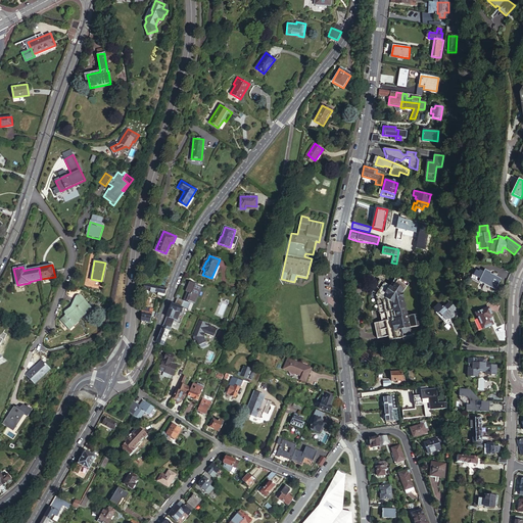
[(485,268),(479,278),(490,284),(489,285),(494,289),(501,279),(489,272),(490,271),(485,268)]
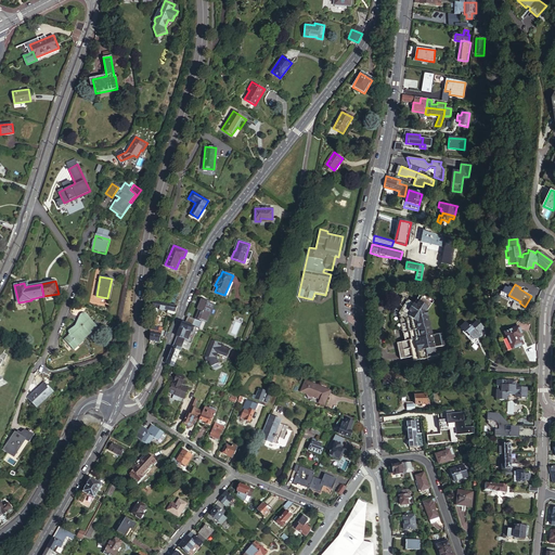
[(404,340),(401,341),(402,349),(410,348),(412,356),(429,352),(430,357),(436,356),(435,347),(443,346),(441,334),(433,336),(427,309),(428,309),(433,304),(421,296),(417,300),(415,305),(412,302),(408,308),(399,302),(395,308),(400,312),(399,312),(404,340)]
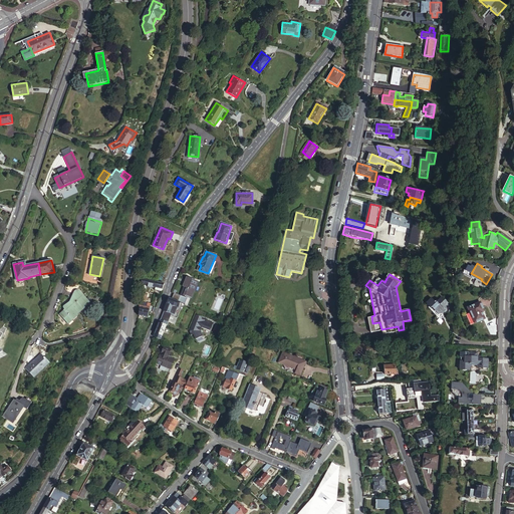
[(373,275),(369,280),(377,285),(381,280),(373,275)]
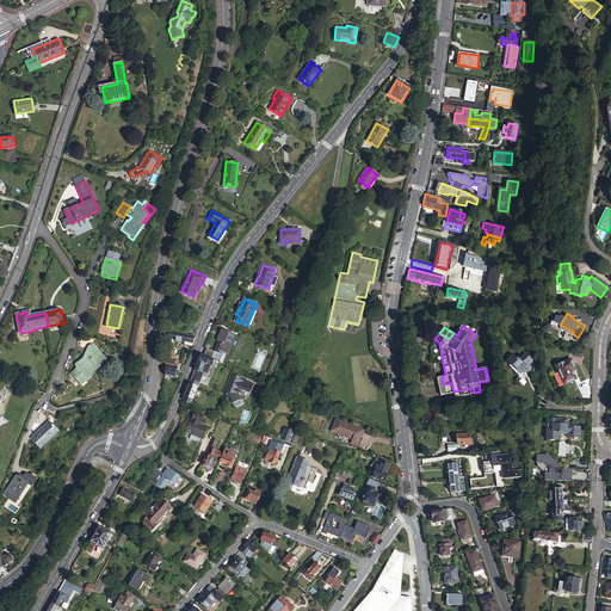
[(223,349),(230,352),(236,335),(223,331),(220,340),(221,340),(218,347),(223,349)]
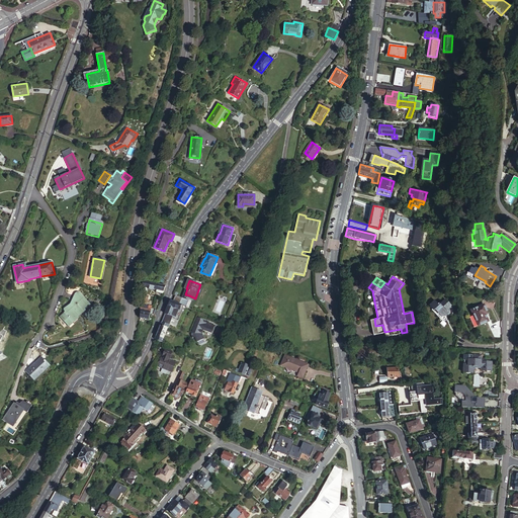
[(71,307),(61,316),(69,327),(74,322),(72,321),(90,305),(81,294),(80,294),(78,292),(77,292),(76,292),(76,293),(75,293),(69,305),(71,307)]
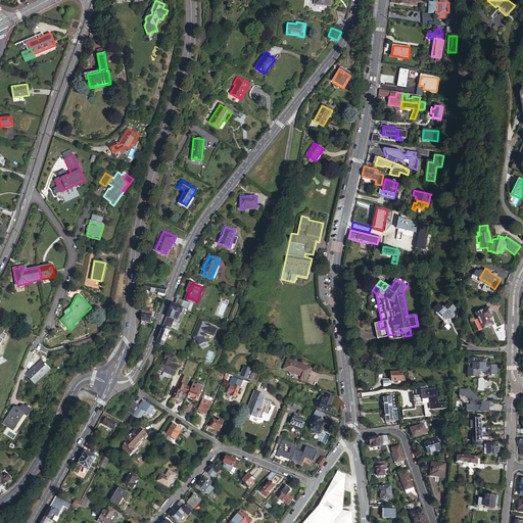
[(179,299),(177,304),(182,307),(183,307),(185,301),(179,299)]
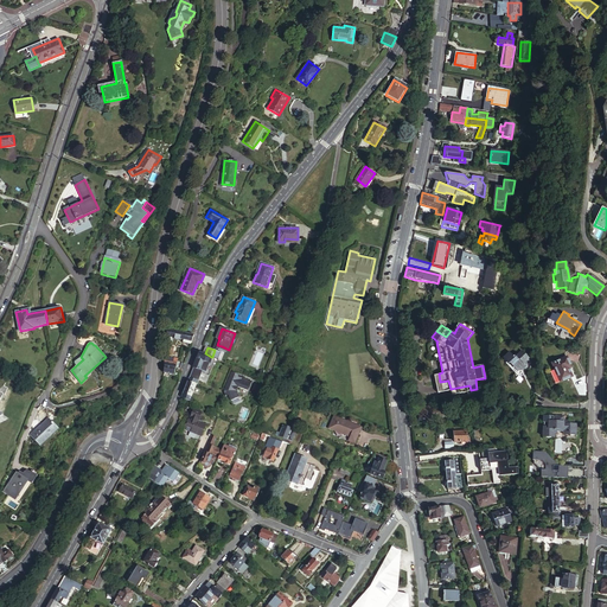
[(509,351),(503,357),(508,363),(509,362),(517,370),(523,369),(528,364),(524,362),(529,357),(522,350),(515,357),(509,351)]
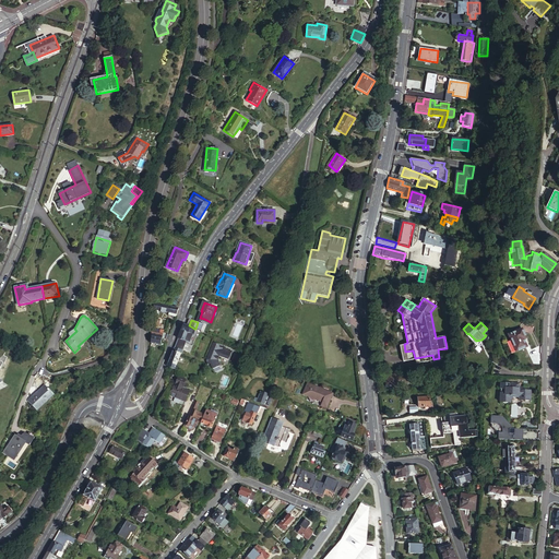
[(185,324),(178,337),(190,343),(195,329),(194,329),(189,325),(186,324),(185,324)]
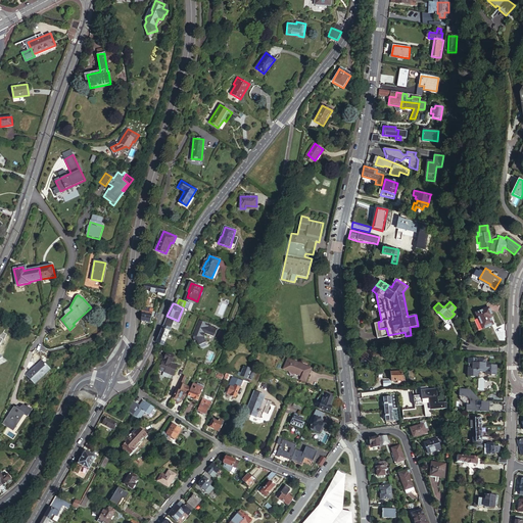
[(476,314),(483,329),(492,324),(489,317),(492,316),(488,307),(476,314)]
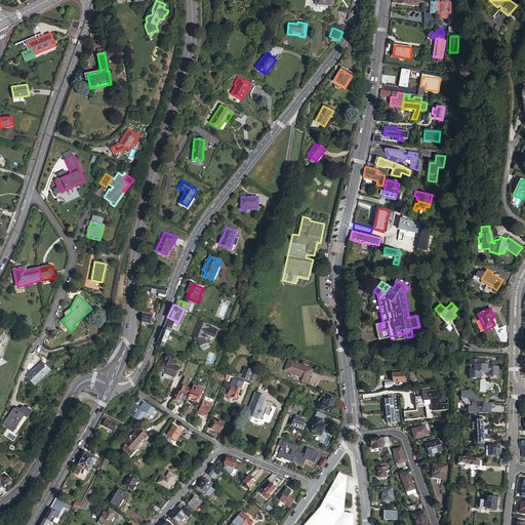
[(142,316),(142,322),(151,324),(152,319),(142,316)]
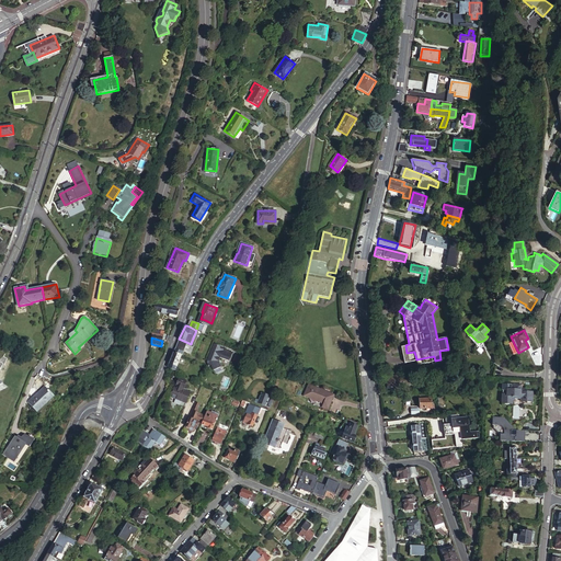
[(214,344),(206,362),(208,366),(210,365),(213,370),(220,367),(218,362),(219,357),(228,362),(231,354),(225,351),(219,348),(220,346),(214,344)]
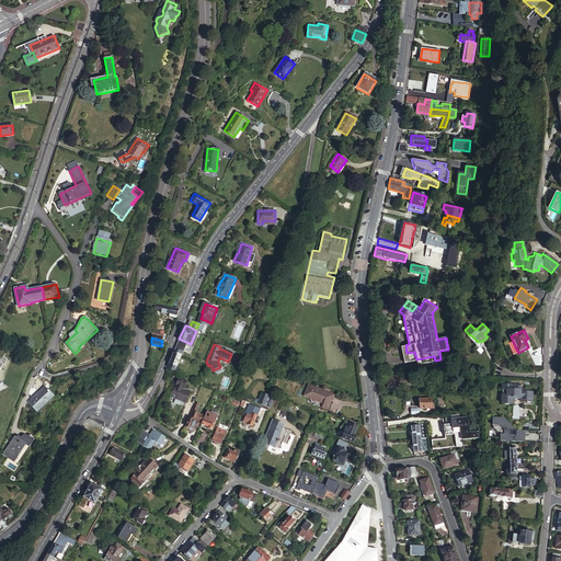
[(405,345),(401,345),(403,361),(405,362),(416,359),(414,352),(407,353),(405,345)]
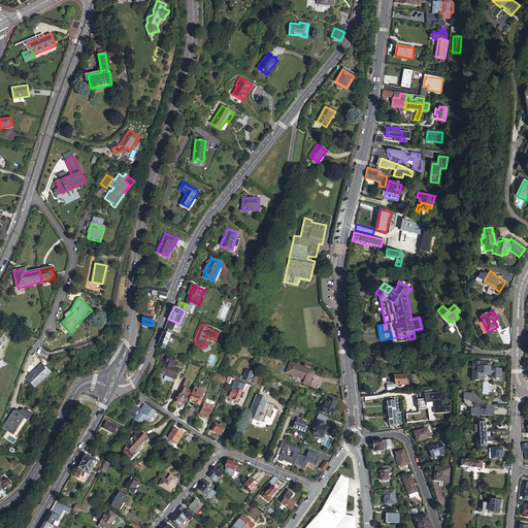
[(164,332),(159,343),(167,347),(171,335),(164,332)]
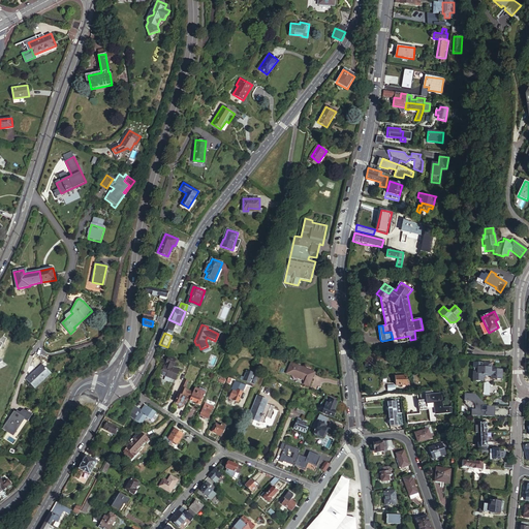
[(366,355),(366,365),(380,365),(380,367),(383,367),(383,365),(385,365),(385,355),(366,355)]
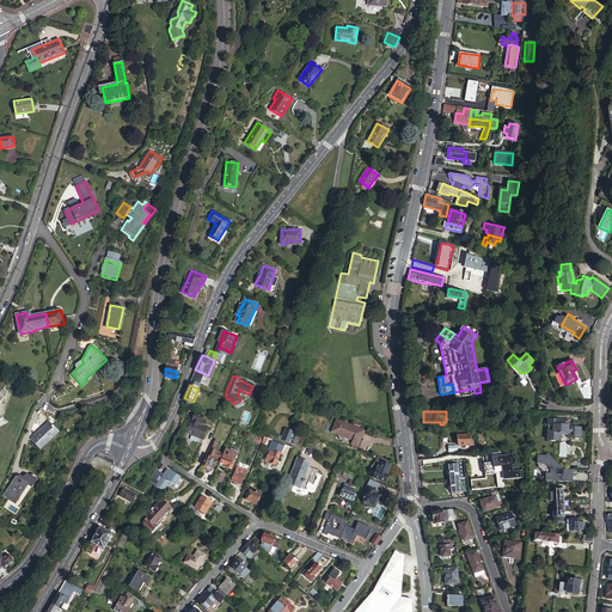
[(546,429),(546,440),(560,440),(560,436),(562,436),(562,435),(567,435),(567,438),(581,439),(581,426),(569,426),(569,418),(552,418),(552,429),(546,429)]
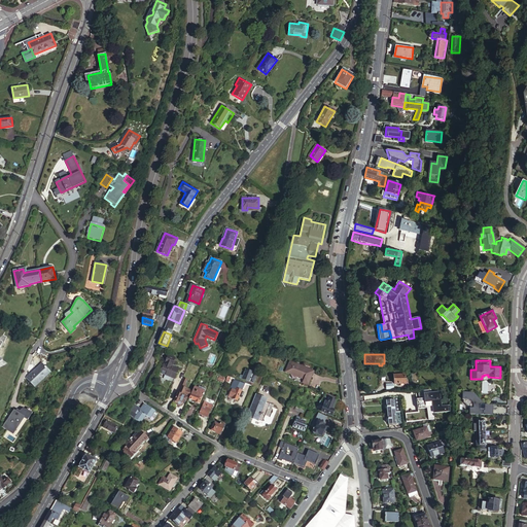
[(289,361),(285,373),(303,380),(302,384),(308,386),(311,378),(314,372),(305,367),(289,361)]
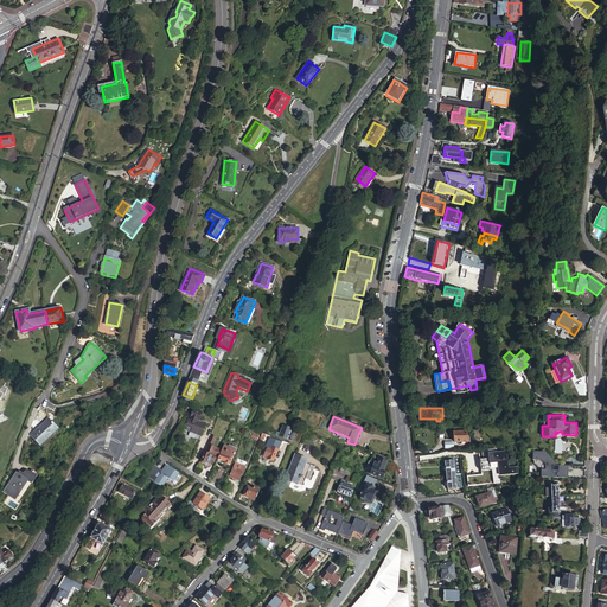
[(49,419),(30,435),(40,447),(59,429),(49,419)]
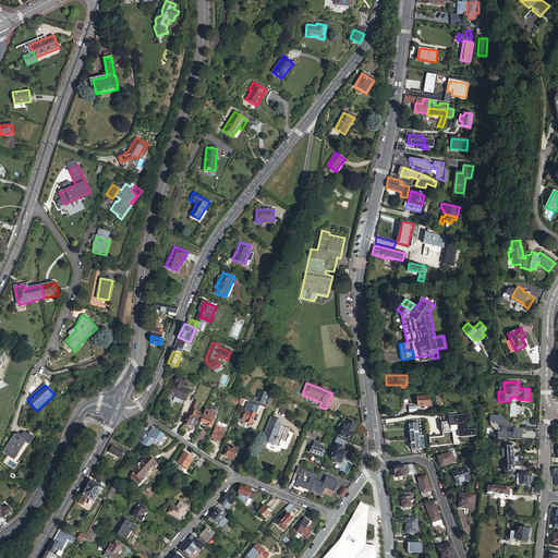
[(190,391),(174,385),(170,397),(184,402),(190,391)]
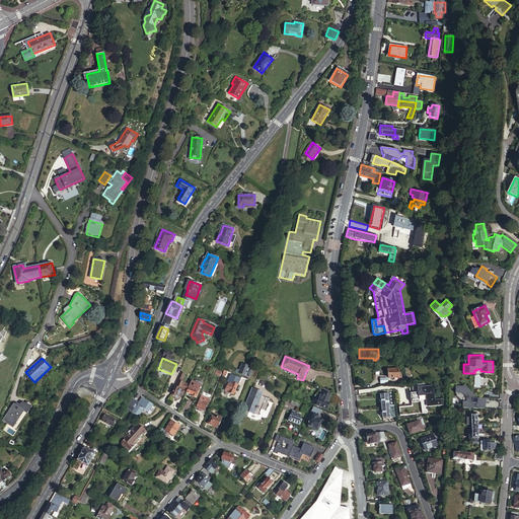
[(242,363),(238,373),(249,377),(252,370),(249,368),(250,366),(242,363)]
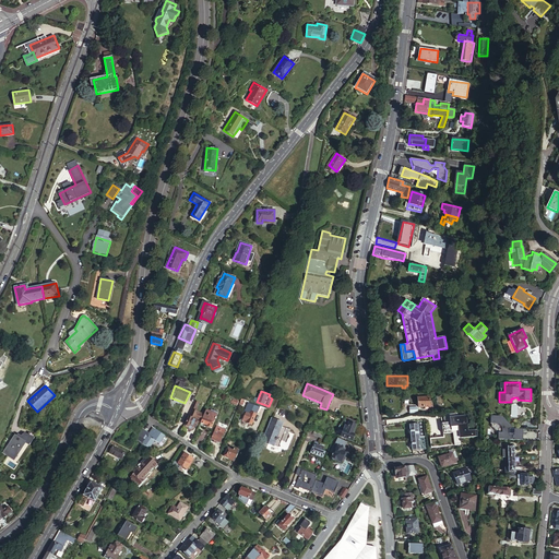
[(418,397),(418,407),(430,407),(430,406),(432,406),(432,404),(430,404),(430,397),(418,397)]
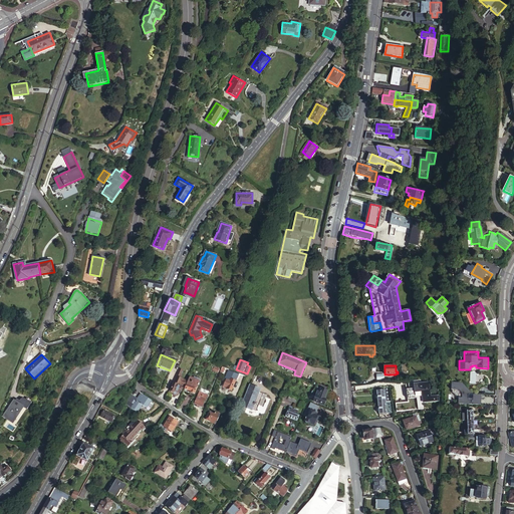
[(231,370),(222,367),(221,369),(223,370),(222,373),(226,375),(224,380),(227,381),(225,387),(228,388),(227,391),(231,392),(236,379),(228,376),(231,370)]
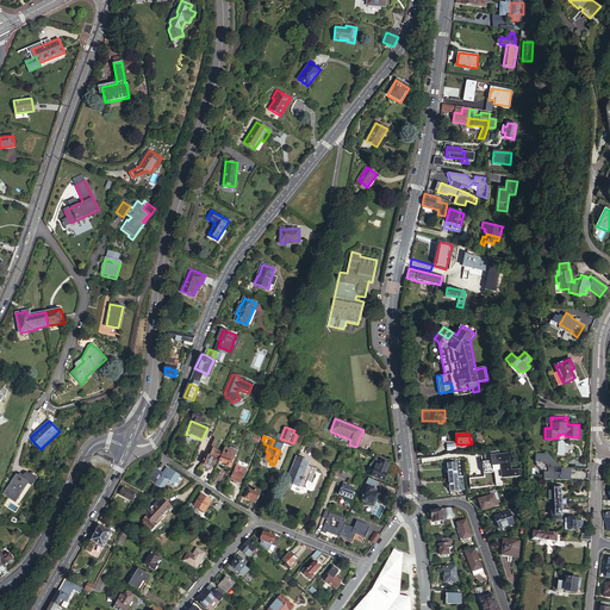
[(204,455),(205,455),(201,464),(206,466),(207,465),(212,467),(213,465),(216,466),(217,462),(215,461),(215,460),(218,461),(222,454),(213,450),(215,447),(209,444),(204,455)]
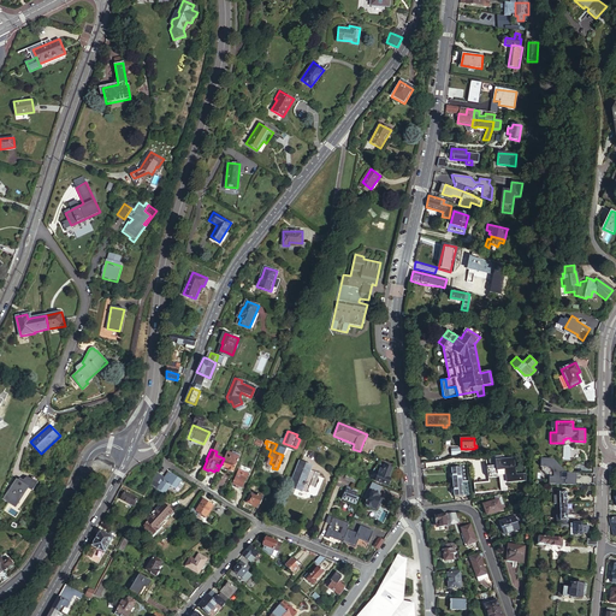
[(231,455),(227,454),(221,467),(227,469),(227,471),(232,473),(240,456),(231,452),(231,455)]
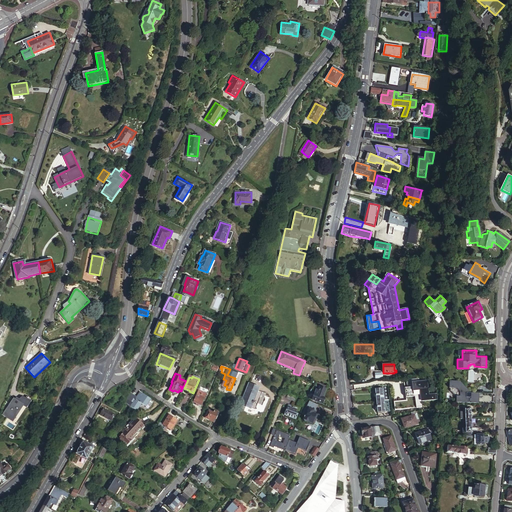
[(427,381),(412,383),(412,387),(406,388),(407,400),(394,402),(395,410),(416,407),(422,407),(421,401),(436,400),(435,394),(429,395),(428,388),(427,381)]
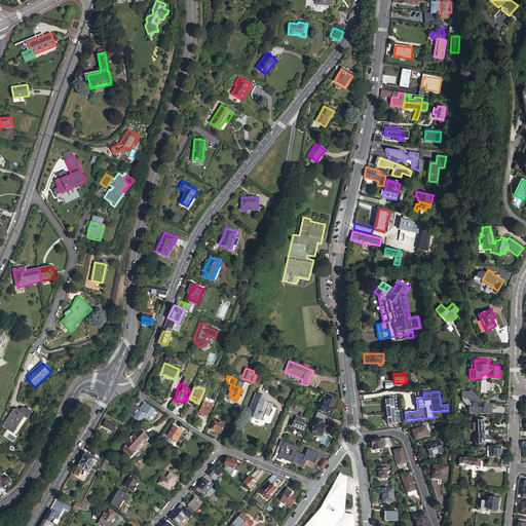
[(468,413),(484,413),(491,413),(491,404),(485,404),(481,401),(473,392),(461,392),(461,399),(470,399),(473,403),(473,408),(468,408),(468,413)]
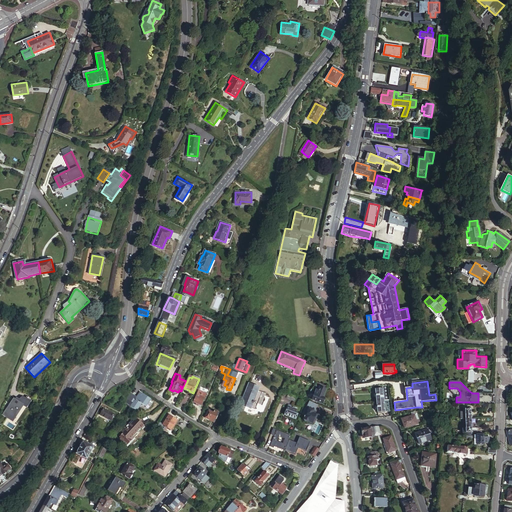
[(326,387),(316,383),(313,389),(316,390),(314,395),(311,400),(321,404),(323,399),(322,399),(326,387)]
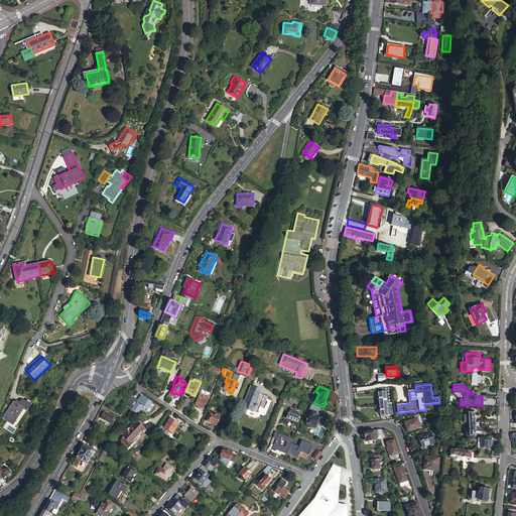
[(261,391),(250,387),(241,410),(246,412),(247,409),(256,413),(259,407),(262,408),(267,398),(259,394),(261,391)]
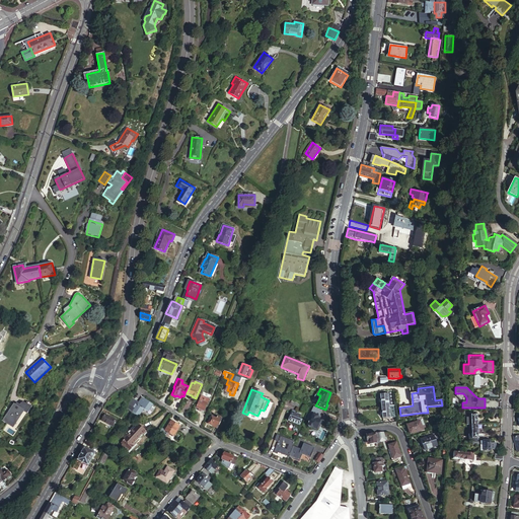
[(380,395),(381,406),(384,406),(390,406),(393,406),(392,403),(389,403),(388,394),(380,395)]
